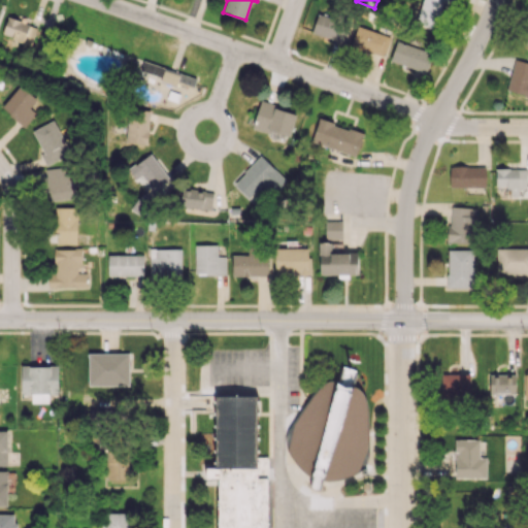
[(421,0),(420,27),(441,29),(443,0),(421,0)]
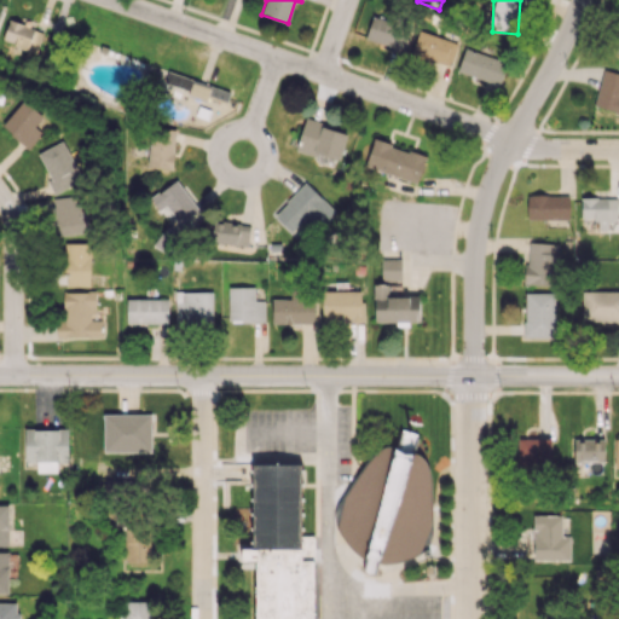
[(410,28),(372,16),(365,39),(403,51),(410,28)]
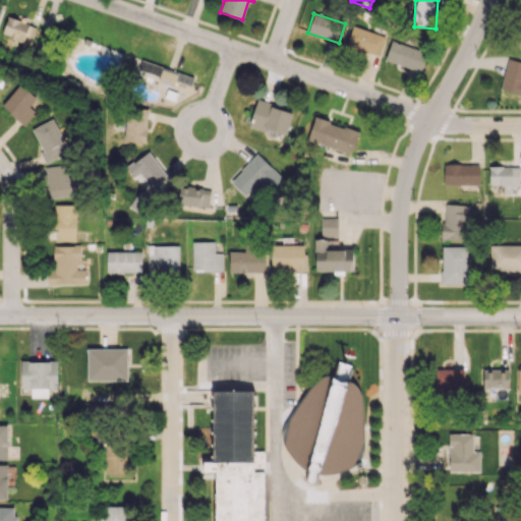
[(37,26),(7,16),(2,35),(32,44),(37,26)]
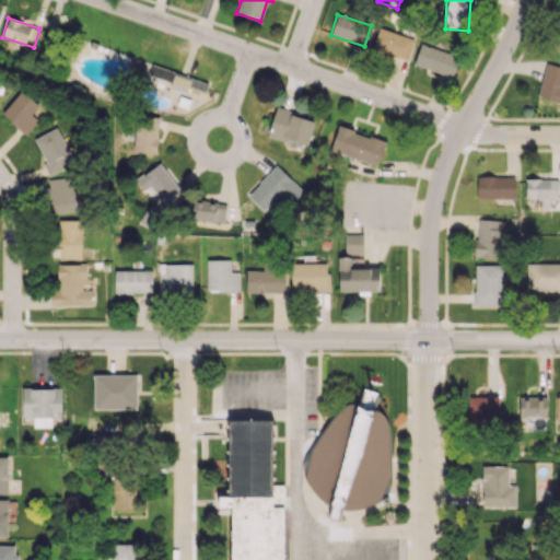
[(413,38),(378,27),(372,48),(407,60),(413,38)]
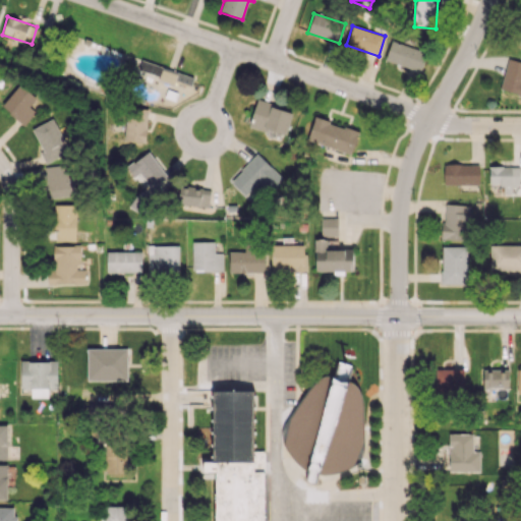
[(426,52),(392,41),(385,59),(420,71),(426,52)]
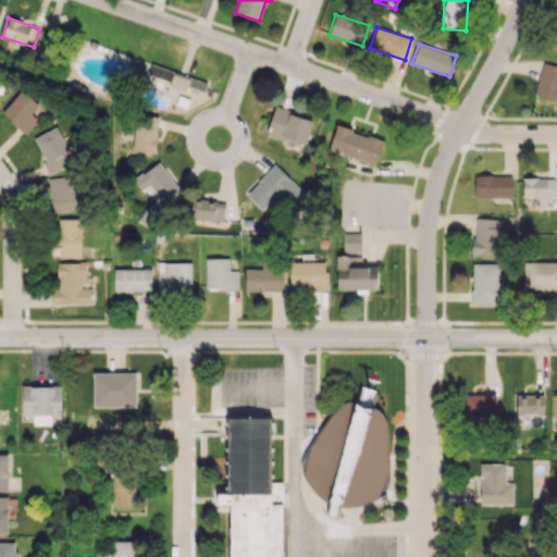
[(556,96),(556,65),(542,63),(536,96),(556,98),(556,96)]
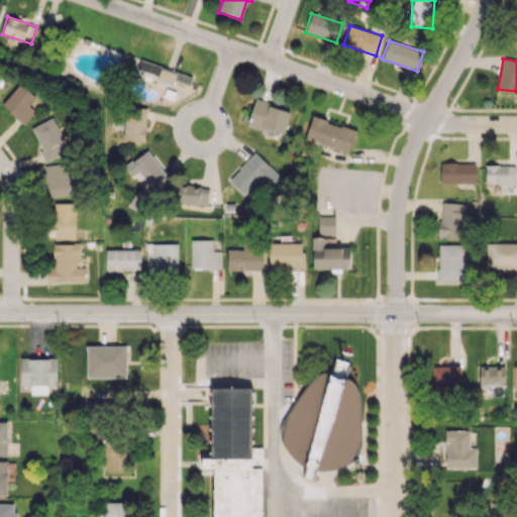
[(22,123),(41,103),(20,83),(1,104),(22,123)]
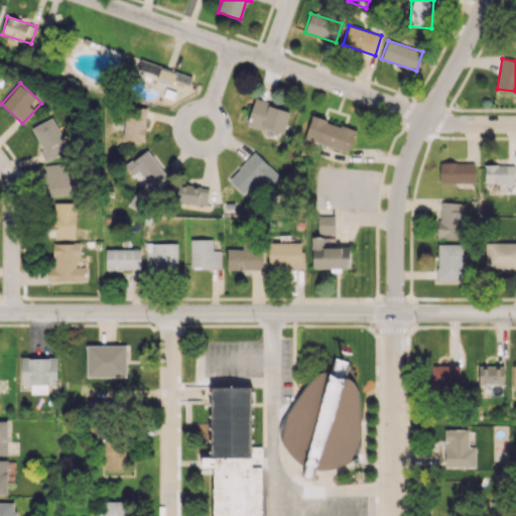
[(290,110),(254,100),(247,124),(283,135),(290,110)]
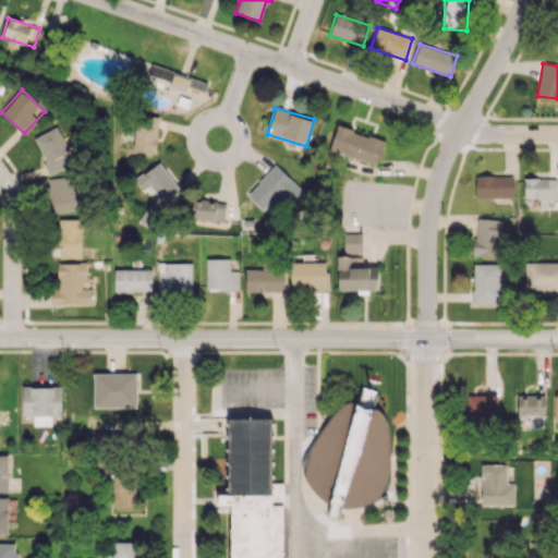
[(159,117),(136,114),(132,150),(155,153),(159,117)]
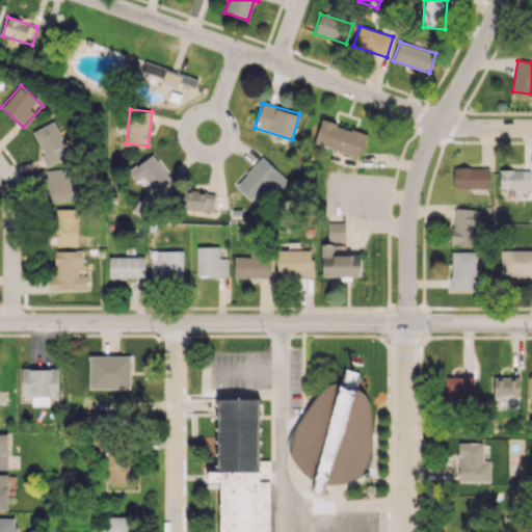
[(47,166),(71,155),(55,121),(32,131),(44,154),(41,156),(47,166)]
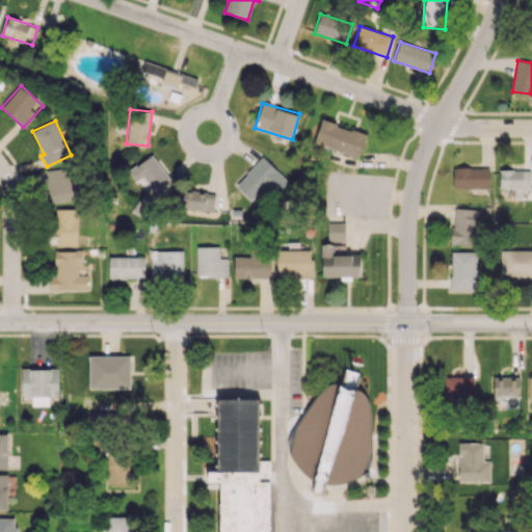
[(366,133),(320,121),(314,143),(360,156),(366,133)]
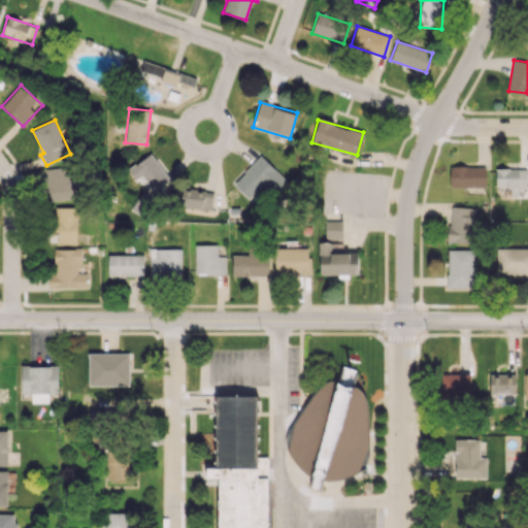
[(129,169),(156,201),(175,185),(150,153),(129,169)]
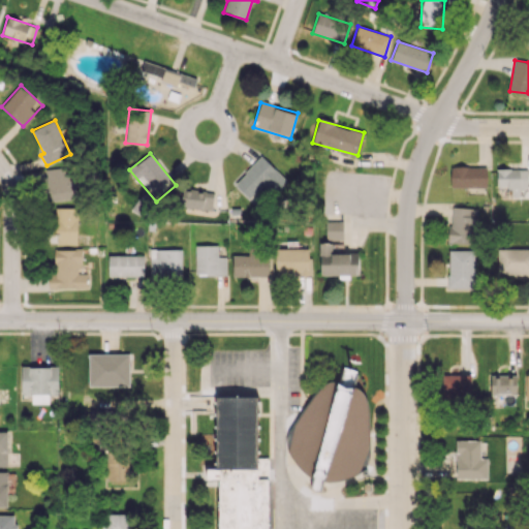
[(260,196),(256,193),(262,185),(273,195),(287,180),(261,155),(234,184),(254,204),(260,196)]
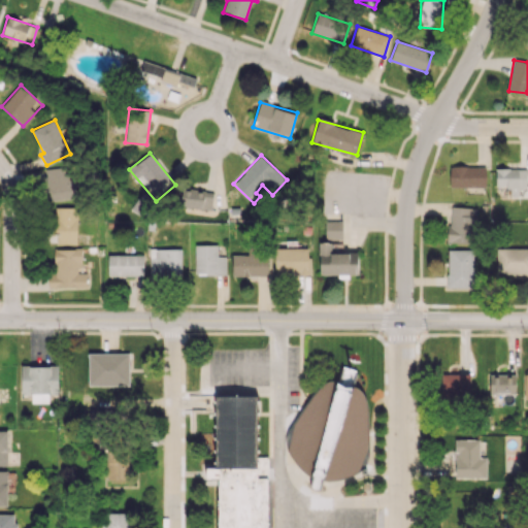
[(47,199),(77,198),(76,166),(46,167),(47,199)]
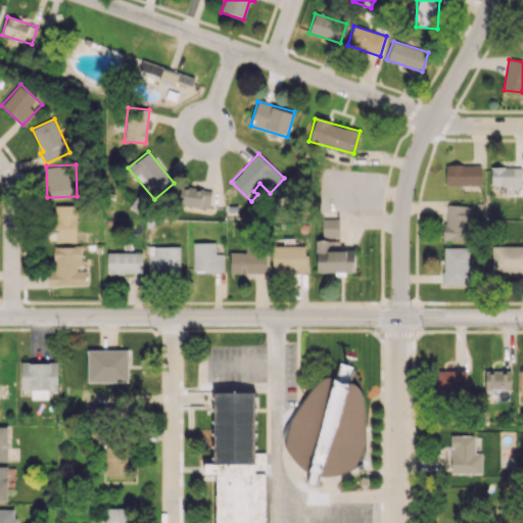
[(481,185),(481,164),(445,164),(445,186),(481,185)]
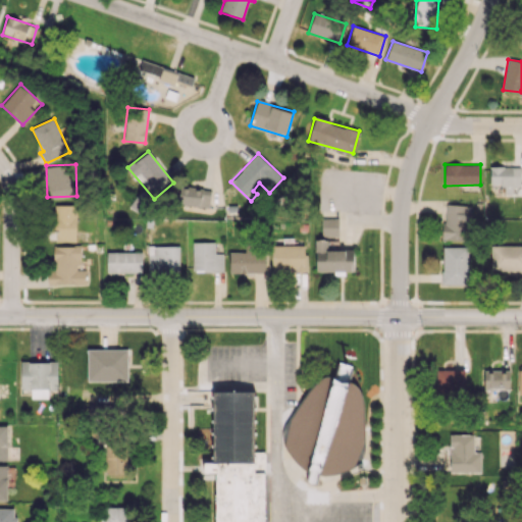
[(520,167),(490,167),(490,185),(505,185),(505,194),(513,194),(513,186),(521,186),(520,167)]
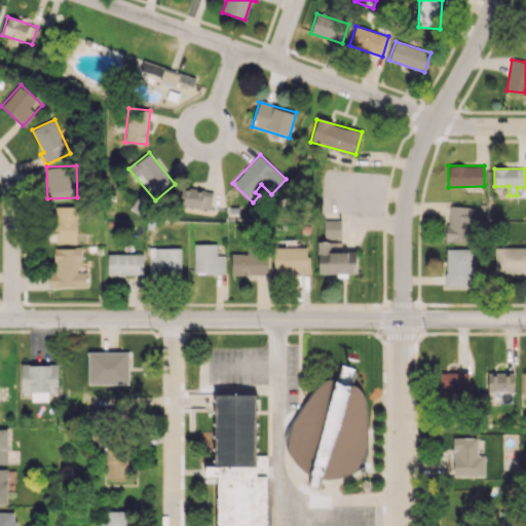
[(211,209),(212,189),(181,188),(180,207),(211,209)]
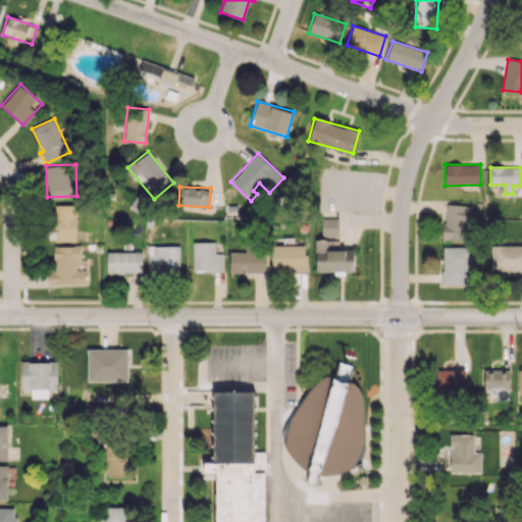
[(468,241),(469,205),(445,204),(444,240),(468,241)]
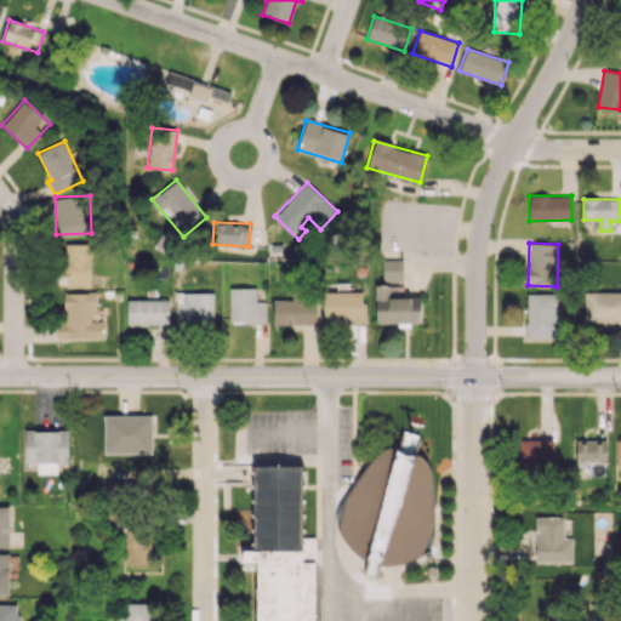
[(90,288),(91,244),(66,244),(64,286),(90,288)]
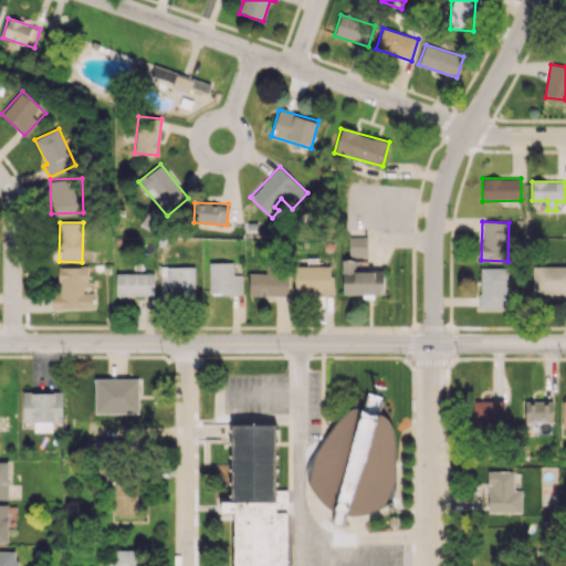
[(367,257),(367,237),(349,237),(349,257),(367,257)]
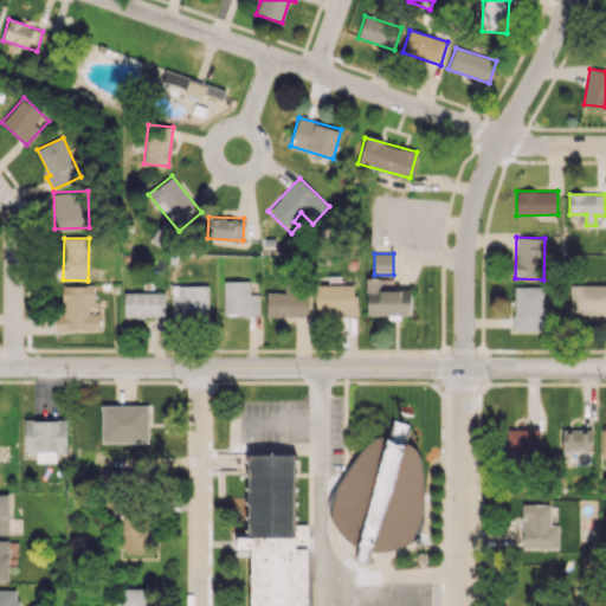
[(411,315),(411,290),(380,290),(380,278),(366,278),(367,315),(411,315)]
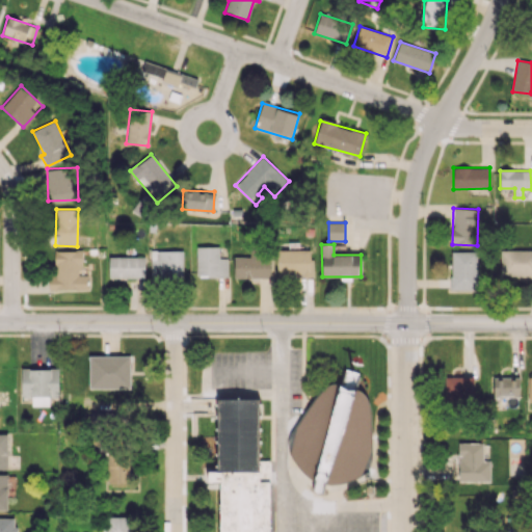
[(196,246),(196,276),(228,276),(228,258),(219,258),(219,246),(196,246)]
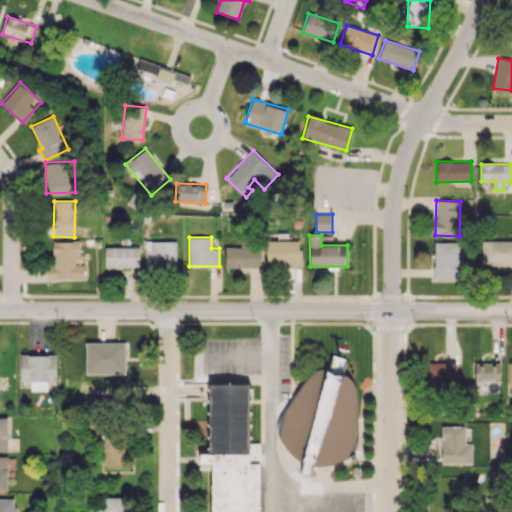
[(226,247),(225,267),(260,268),(260,240),(241,240),(240,247),(226,247)]
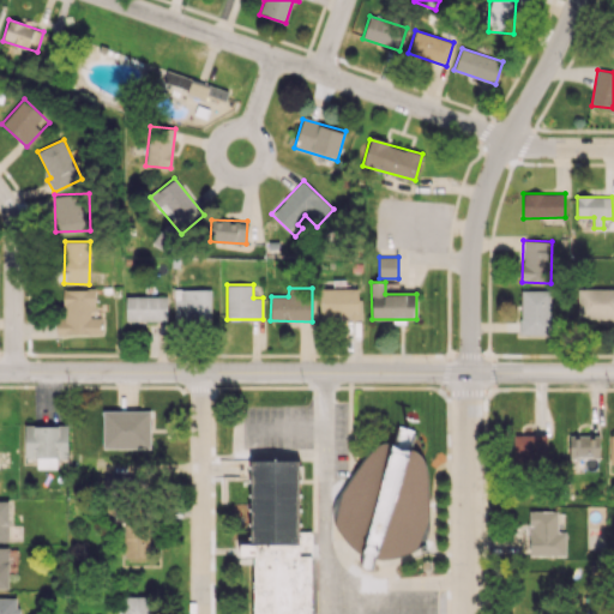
[(360,288),(319,289),(320,319),(361,318),(360,288)]
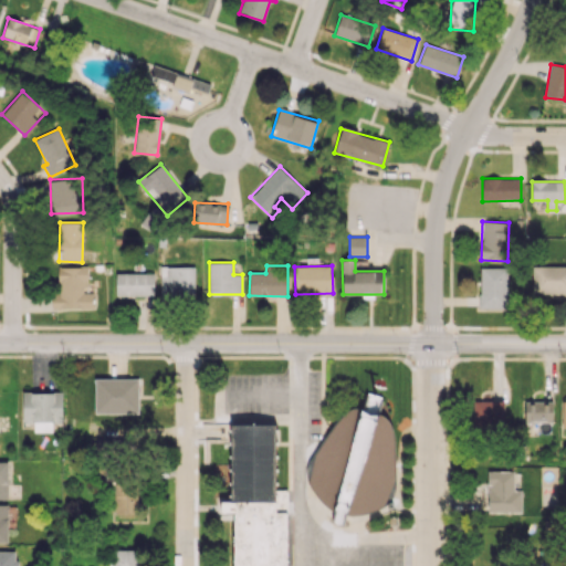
[(532,293),(565,294),(565,265),(533,265),(532,293)]
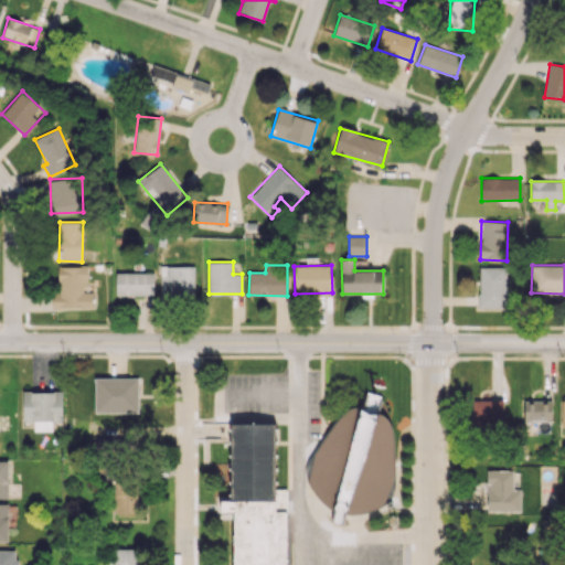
[(94,291),(86,291),(87,267),(59,266),(59,292),(52,291),(51,308),(93,308),(94,291)]
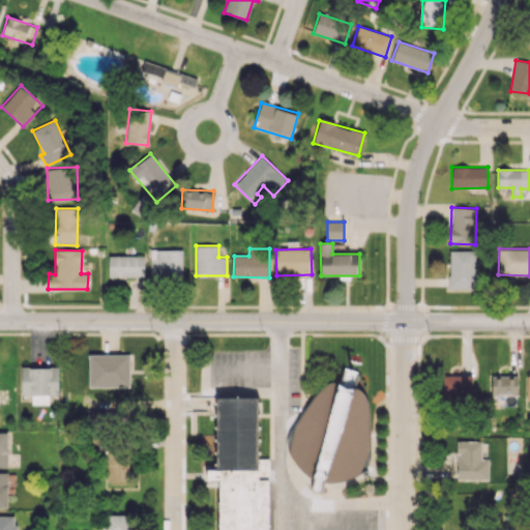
[(182,249),(150,249),(150,276),(182,276),(182,249)]
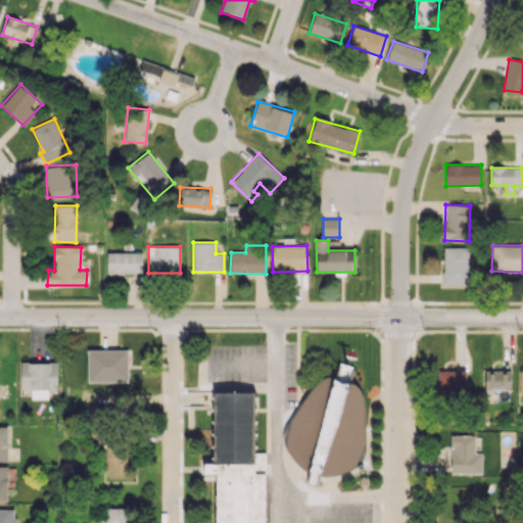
[(469,247),(443,246),(443,284),(468,285),(469,247)]
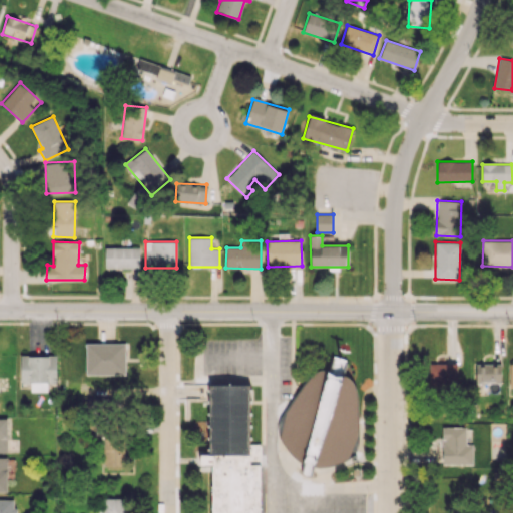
[(105,268),(139,268),(139,247),(105,247),(105,268)]
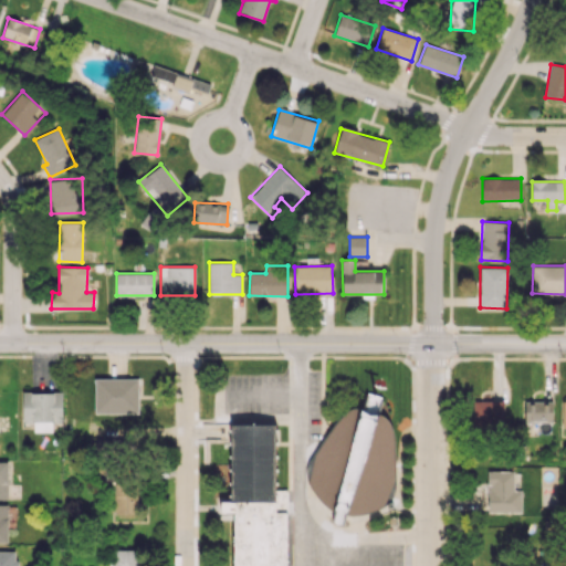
[(95,378),(95,413),(138,413),(138,379),(95,378)]
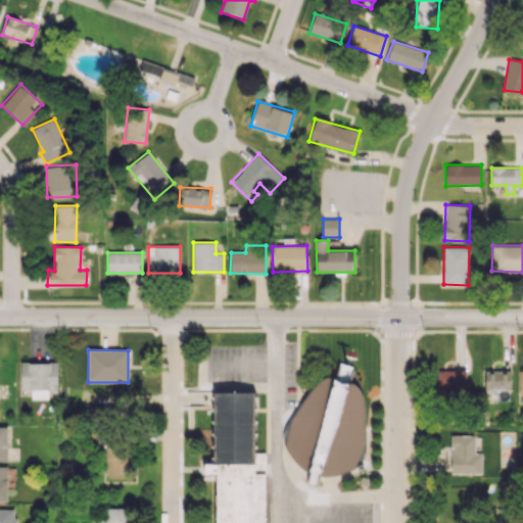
[(58,390),(57,362),(20,363),(21,391),(31,390),(32,399),(48,399),(48,390),(58,390)]
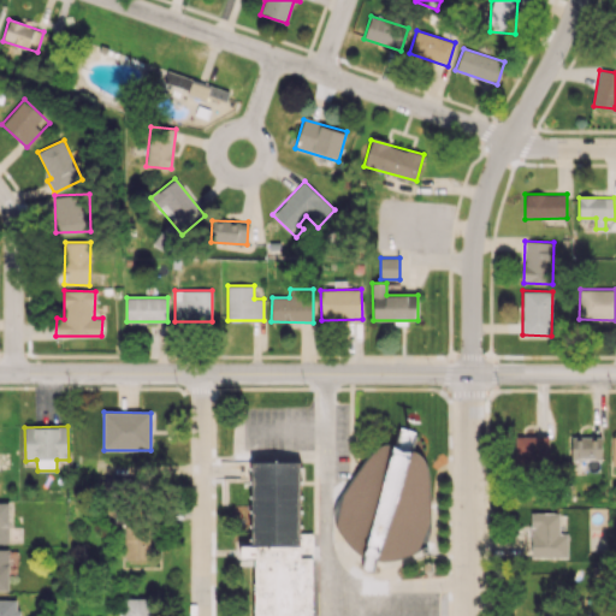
[(400,428),(418,433),(413,450),(424,460),(428,472),(430,531),(421,548),(400,557),(378,560),(374,570),(361,567),(363,557),(345,539),(333,514),(339,496),(373,450),(383,445),(394,444),(400,428)]
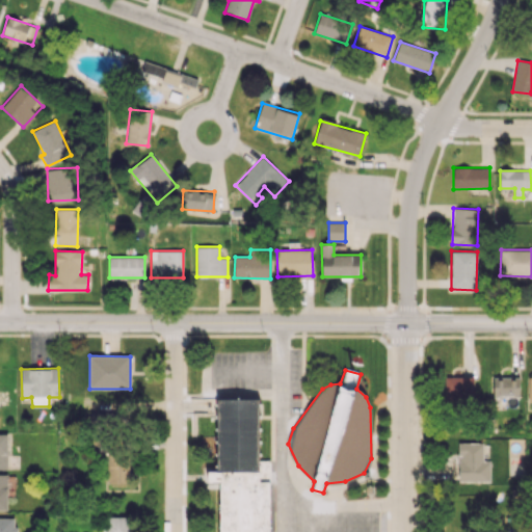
[(474,376),(444,376),(444,400),(474,400),(474,376)]
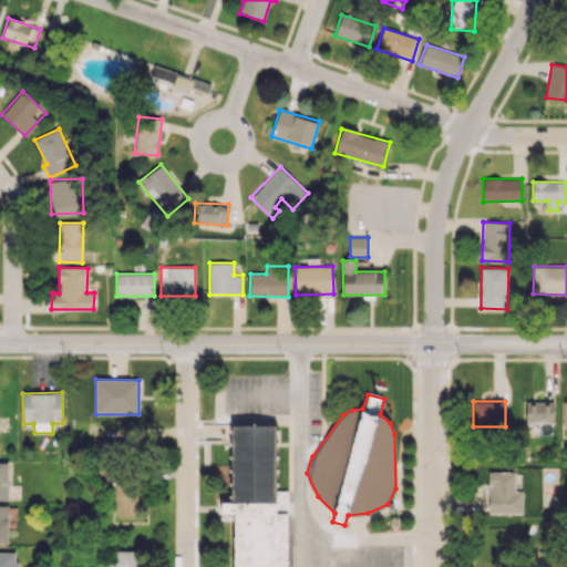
[(526,423),(554,422),(554,401),(526,402),(526,423)]
